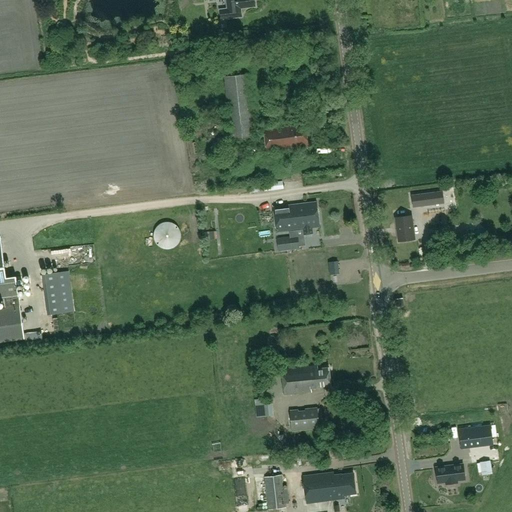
[(226,0),(228,9),(220,10),(222,19),(241,16),(240,8),(255,6),(254,0),(226,0)]
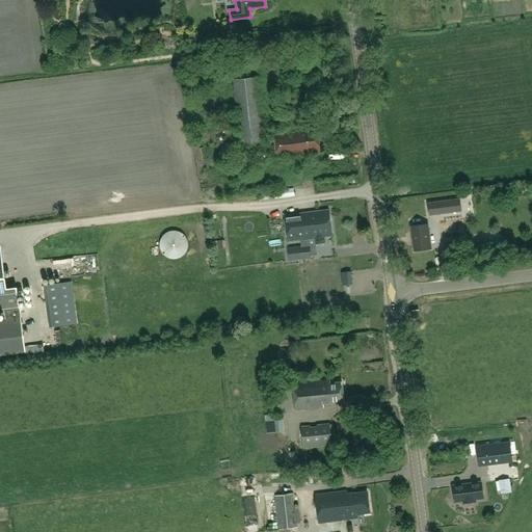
[(240,145),(265,142),(257,77),(232,80),(240,145)]
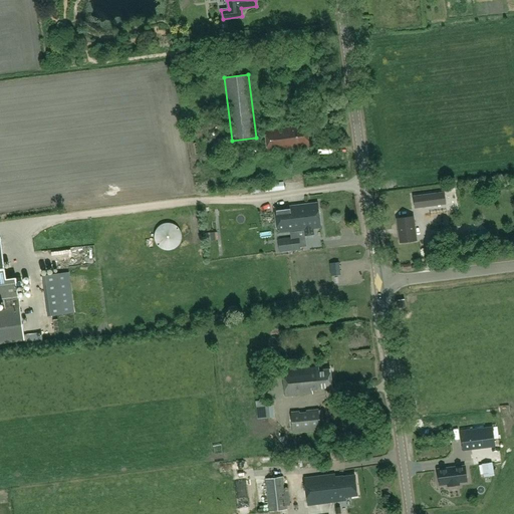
[(293,124),(265,129),(268,153),(309,147),(306,125),(293,127),(293,124)]
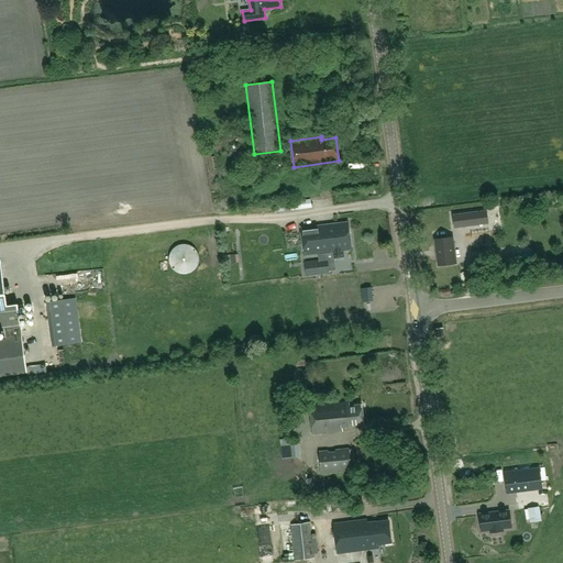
[(293,211),(313,208),(312,202),(291,206),(293,211)]
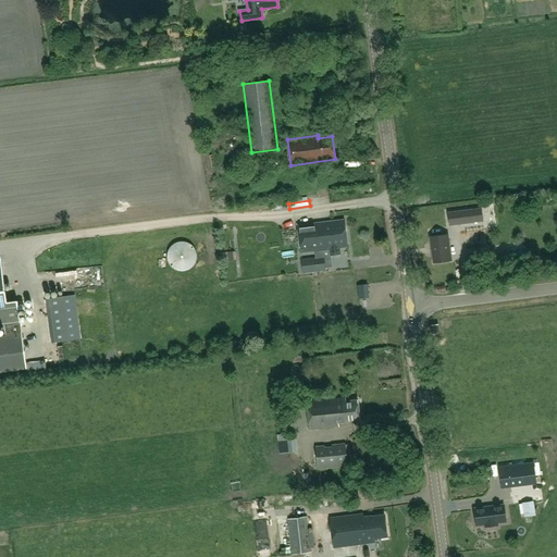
[(447,212),(449,225),(483,221),(481,208),(447,212)]
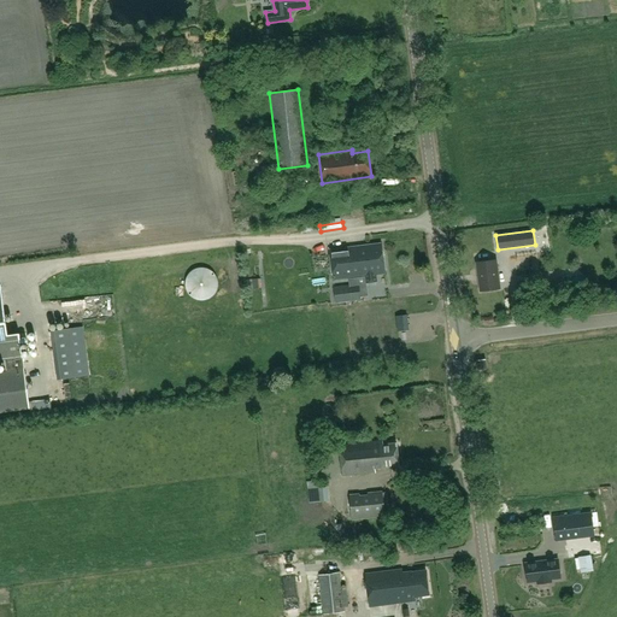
[(377,281),(376,274),(386,272),(382,242),(329,250),(333,280),(365,276),(366,282),(377,281)]
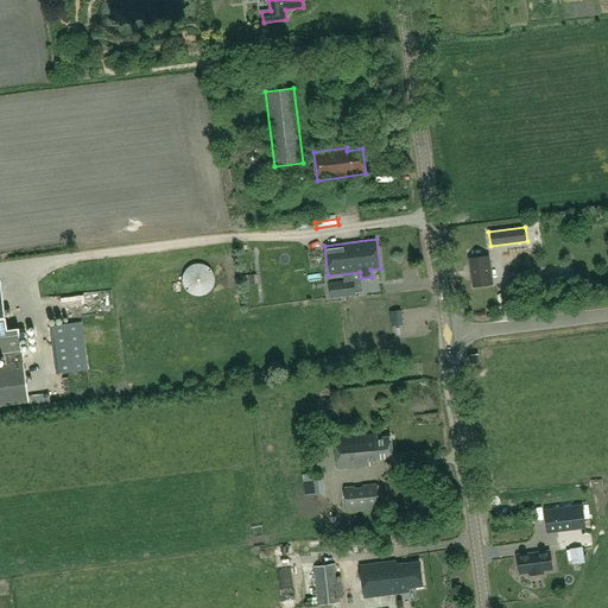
[(469,258),(474,286),(493,284),(488,255),(469,258)]
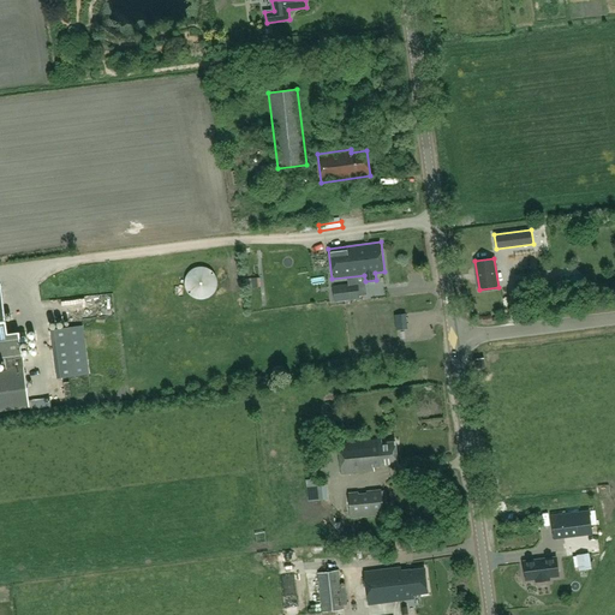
[(216,290),(218,286),(218,284),(218,280),(216,276),(215,274),(213,270),(210,269),(207,267),(204,266),(201,266),(197,266),(195,267),(191,269),(189,270),(186,274),(185,276),(184,280),(184,282),(184,286),(185,290),(186,292),(189,296),(191,297),(193,299),(197,300),(201,300),(204,300),(207,299),(210,297),(213,296),(215,292),(216,290)]
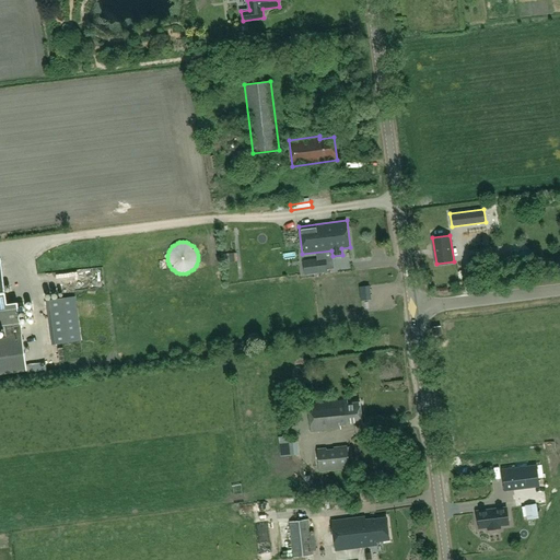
[(512,254),(494,256),(497,268),(513,266),(512,254)]
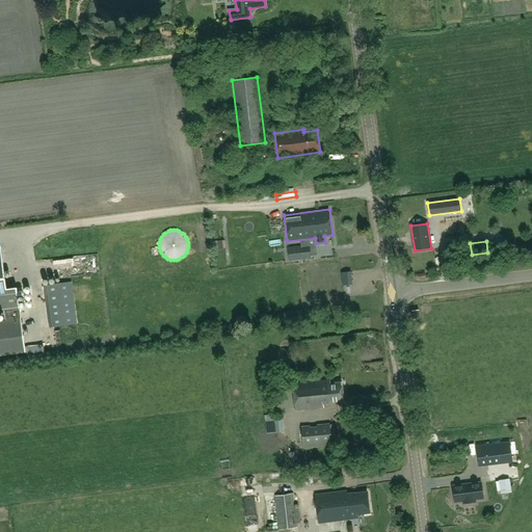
[(289,260),(311,258),(309,244),(288,246),(289,260)]
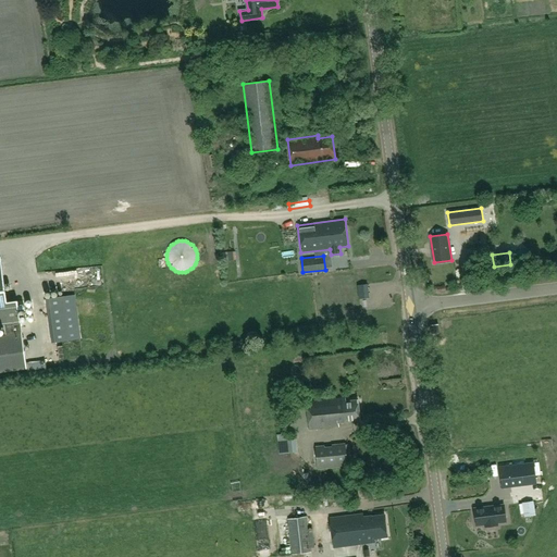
[(0,257),(0,325),(4,325),(5,336),(0,336),(0,372),(26,369),(22,334),(21,334),(20,323),(21,323),(19,311),(25,310),(24,300),(7,304),(0,258),(0,257)]
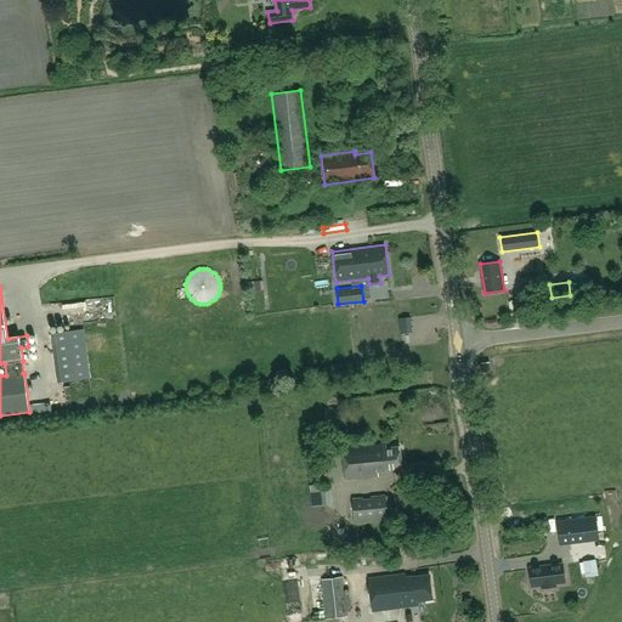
[(363,306),(354,306),(354,332),(363,332),(363,306)]
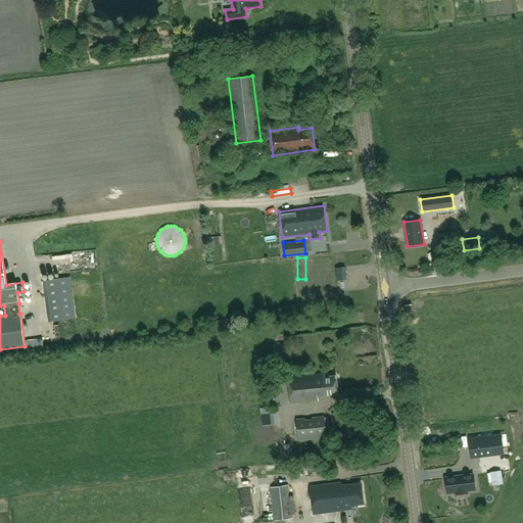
[(64,321),(61,299),(46,301),(48,323),(64,321)]
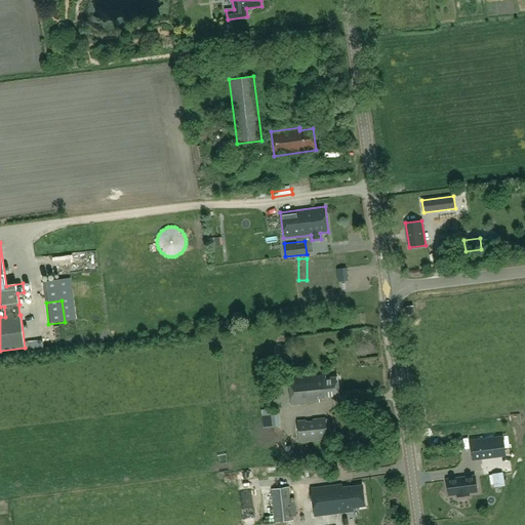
[(406,314),(414,313),(413,305),(405,306),(406,314)]
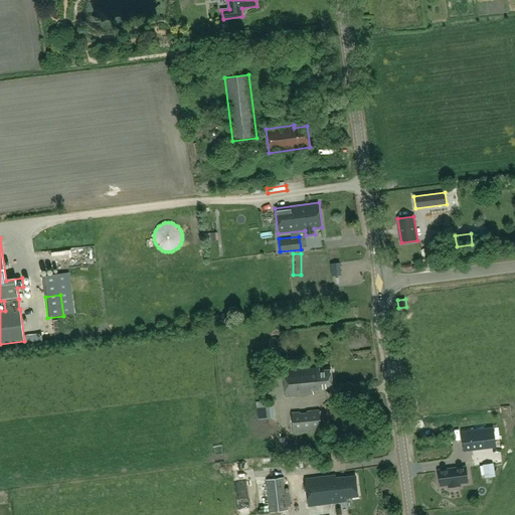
[(320,367),(283,371),(286,396),(313,393),(313,390),(333,388),(331,369),(320,370),(320,367)]
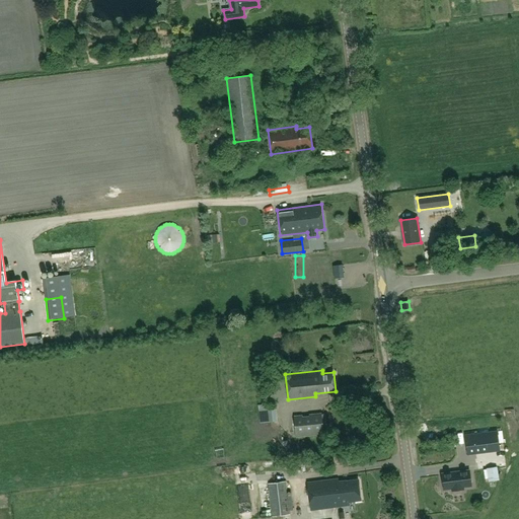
[(258,405),(261,423),(274,421),(272,403),(258,405)]
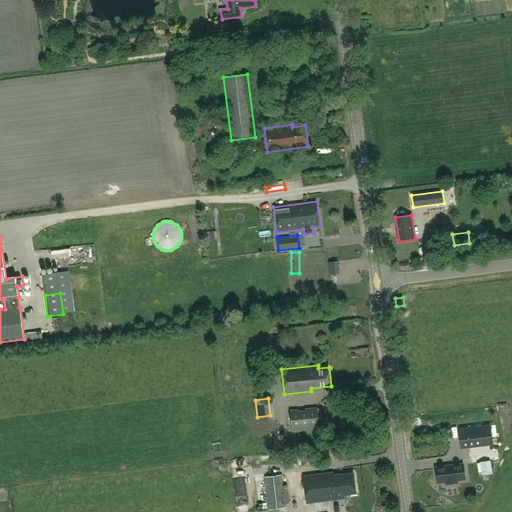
[(298,411),(298,409),(289,410),(292,430),(319,427),(317,411),(317,407),(304,408),(305,410),(298,411)]
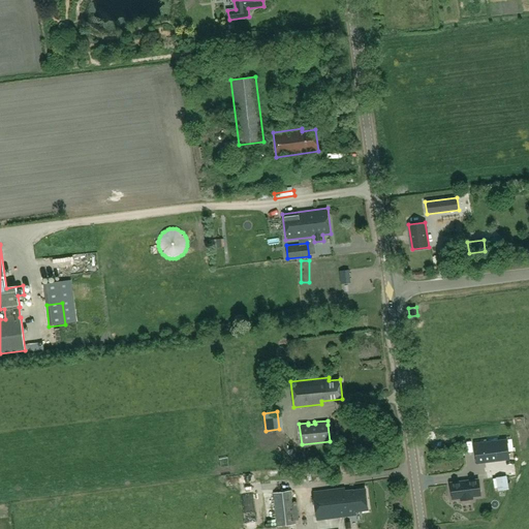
[(476,463),(509,459),(507,440),(474,444),(476,463)]
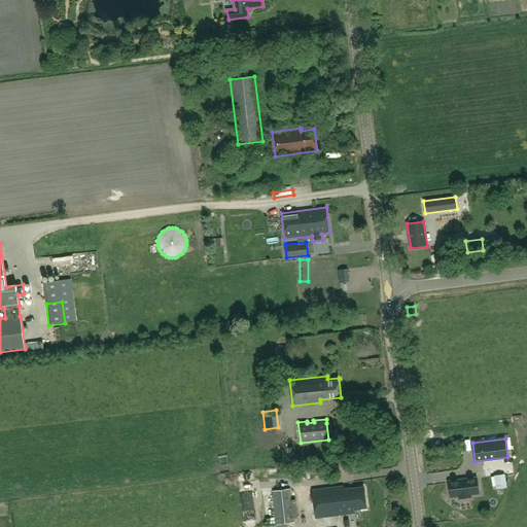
[(496,488),(507,486),(505,472),(494,475),(496,488)]
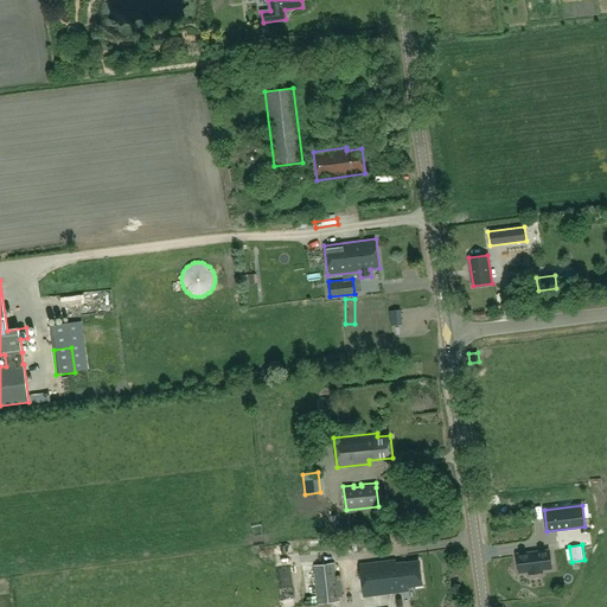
[(550,568),(549,550),(516,554),(518,572),(529,570),(529,574),(541,573),(541,569),(550,568)]
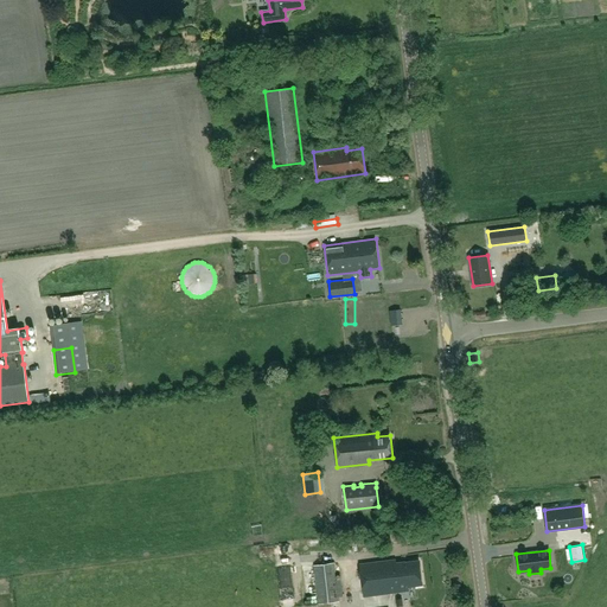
[(396,560),(359,563),(363,596),(408,590),(408,587),(415,586),(422,585),(419,561),(406,562),(404,562),(396,562),(396,560)]
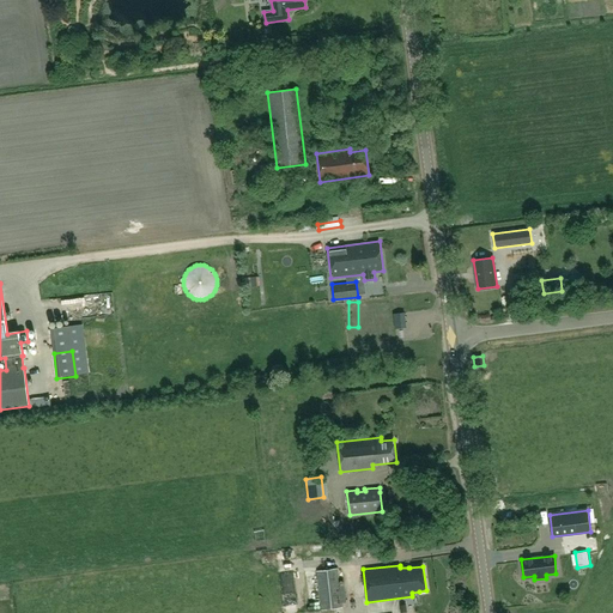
[(316,570),(321,610),(341,607),(338,568),(316,570)]
